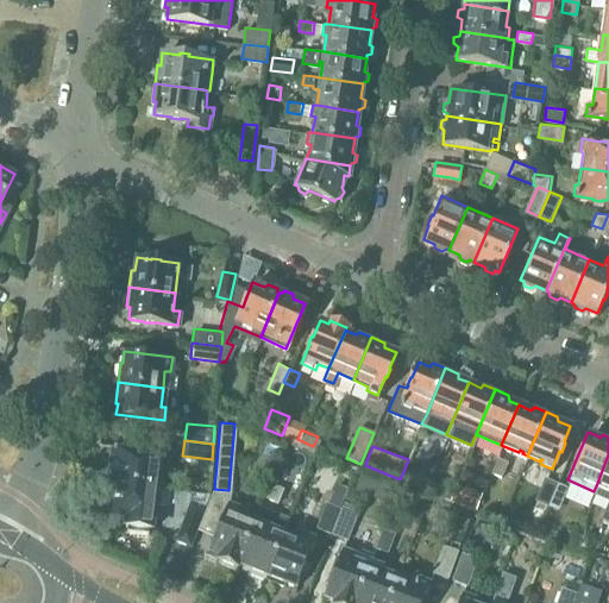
[(107,479),(114,481),(161,485),(164,454),(133,451),(135,448),(124,447),(124,448),(112,447),(111,460),(105,459),(102,477),(107,477),(107,479)]
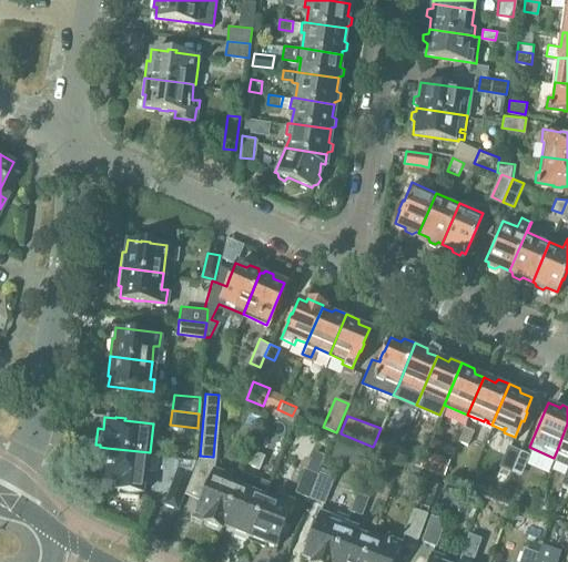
[(567,423),(557,450),(554,458),(567,463),(567,423)]
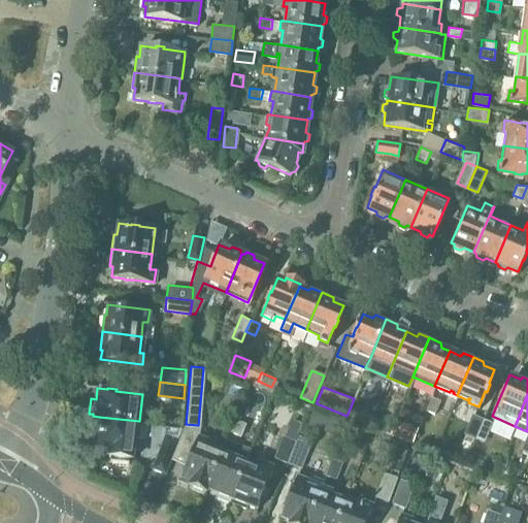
[(425,409),(434,413),(440,399),(430,395),(425,409)]
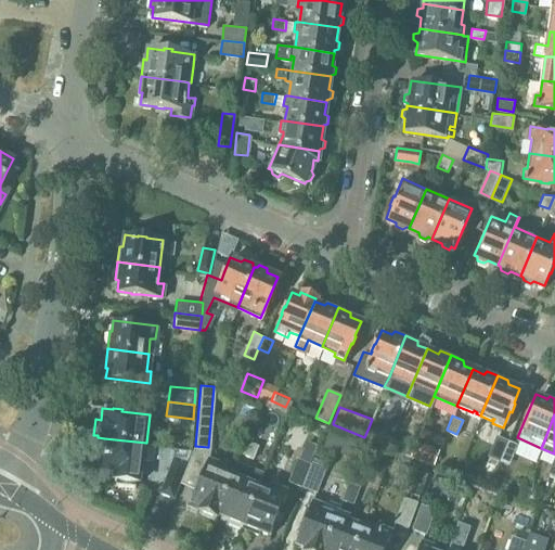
[(385,446),(389,436),(369,427),(364,437),(385,446)]
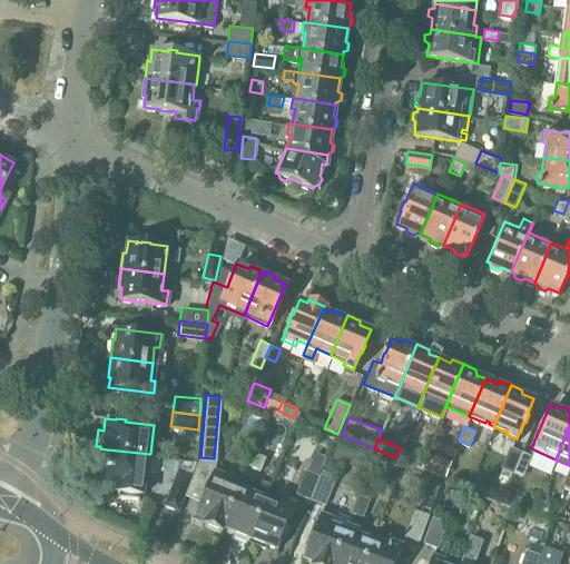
[(254,444),(246,464),(259,468),(265,454),(263,454),(265,448),(254,444)]
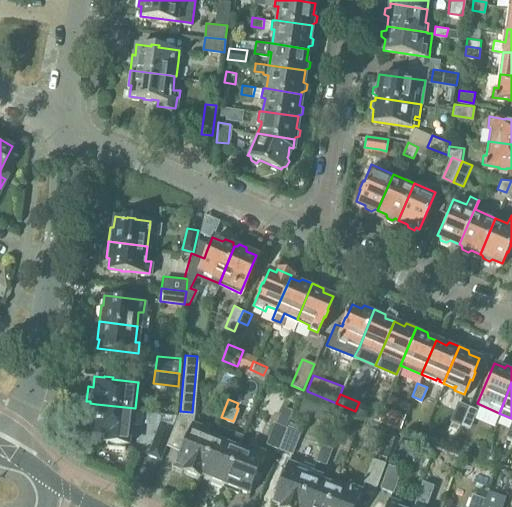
[(459,423),(468,403),(458,399),(450,419),(459,423)]
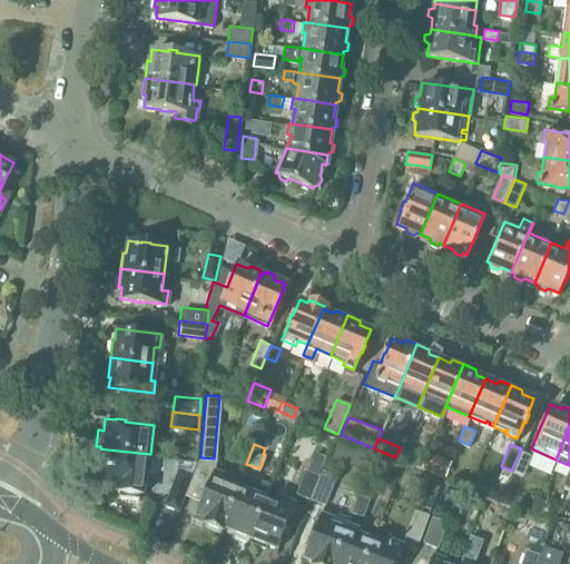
[(414,453),(400,447),(395,457),(410,463),(414,453)]
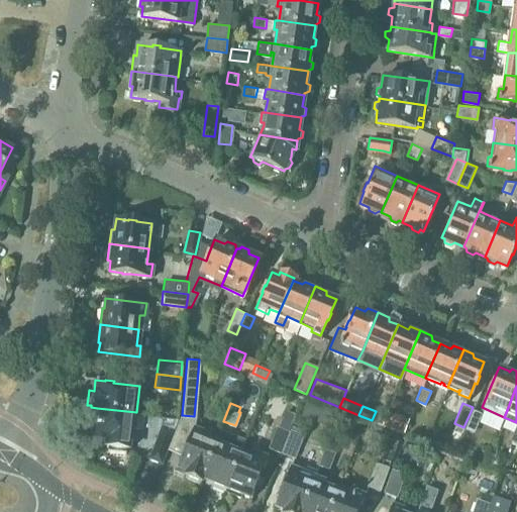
[(473,407),(463,427),(473,432),(482,411),(473,407)]
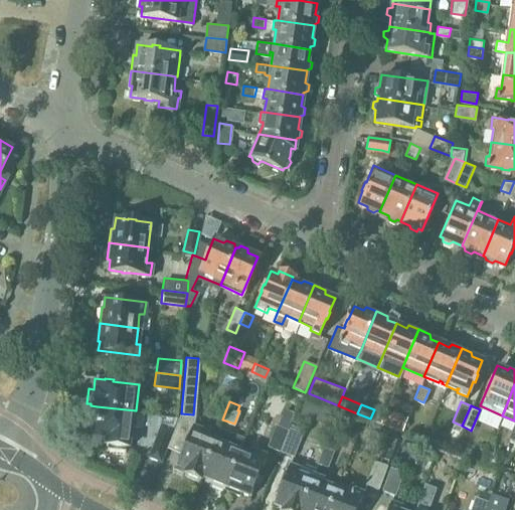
[(93,432),(93,435),(107,436),(106,443),(108,444),(108,448),(125,450),(126,446),(128,446),(138,450),(141,425),(135,423),(136,410),(97,406),(95,416),(92,416),(90,431),(93,432)]
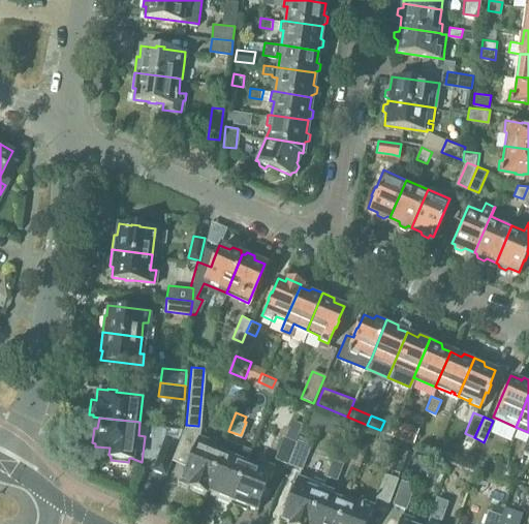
[(291,418),(284,434),(293,438),(301,421),(291,418)]
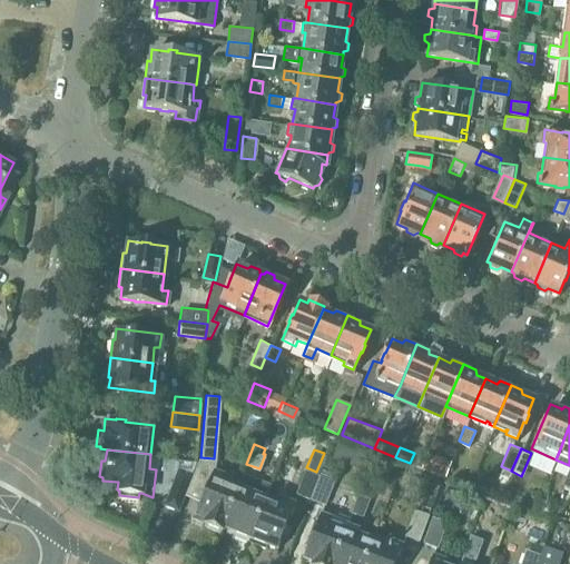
[(424,455),(420,464),(439,472),(442,462),(424,455)]
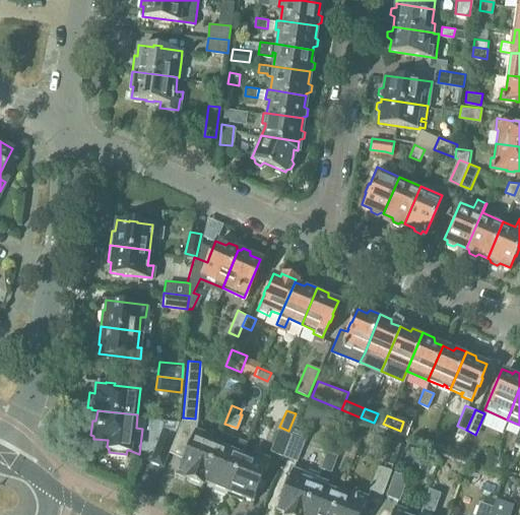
[(156,434),(147,458),(163,463),(179,422),(179,421),(165,419),(158,435),(156,434)]
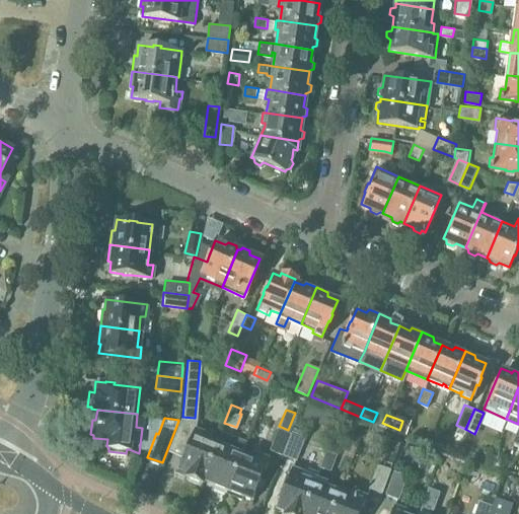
[(290,431),(282,452),(295,457),(303,436),(305,430),(292,425),(290,431)]
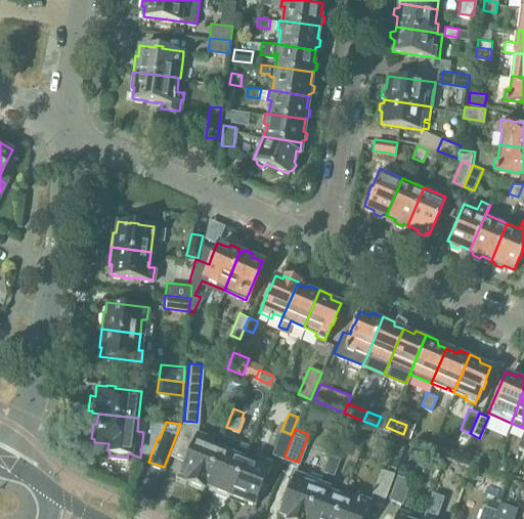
[(280,430),(272,451),(274,452),(285,457),(293,435),(291,434),(281,430),(280,430)]
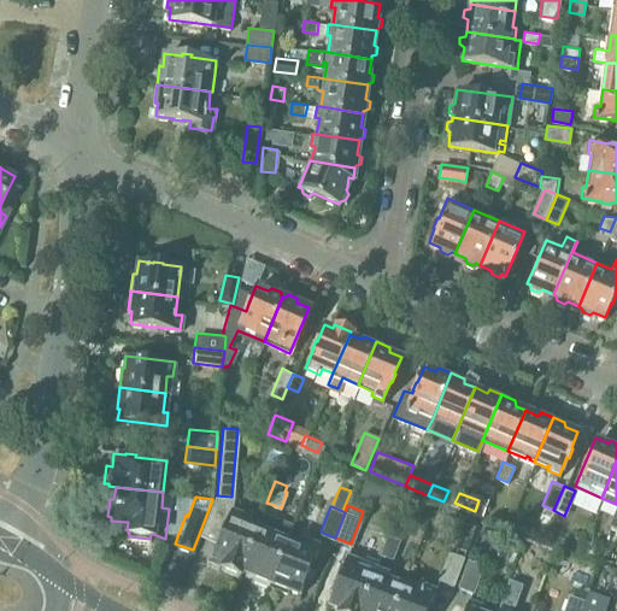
[(242,568),(259,523),(242,516),(244,513),(230,509),(211,556),(222,560),(221,565),(240,574),(242,568)]
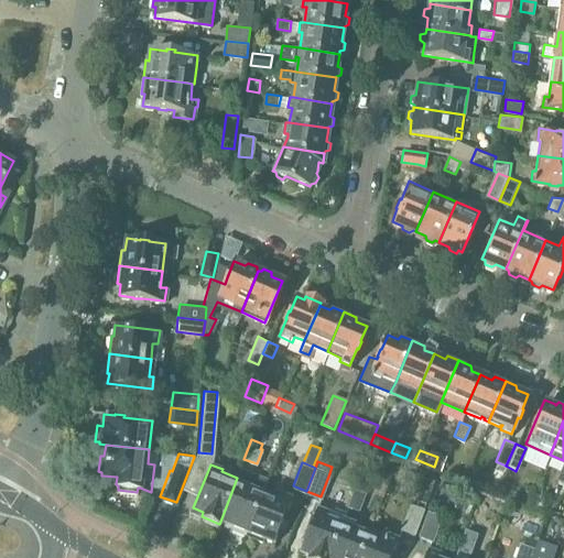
[(237,478),(221,518),(231,523),(230,526),(245,532),(263,488),(268,478),(241,468),(237,478)]
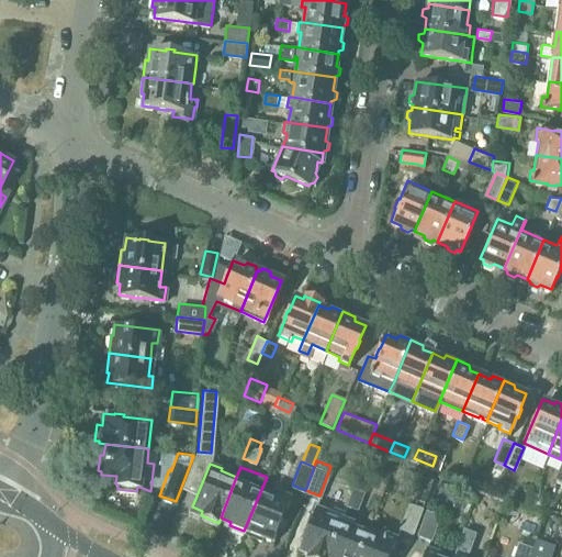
[(358,508),(364,490),(351,486),(345,503),(358,508)]
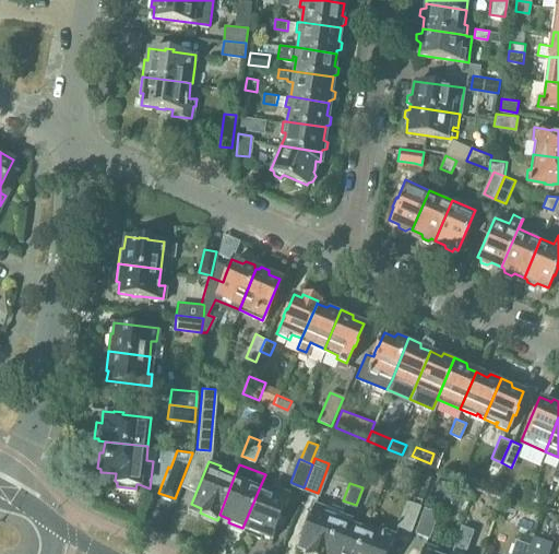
[(272,537),(288,493),(276,487),(275,490),(261,484),(242,528),(259,535),(261,532),(272,537)]
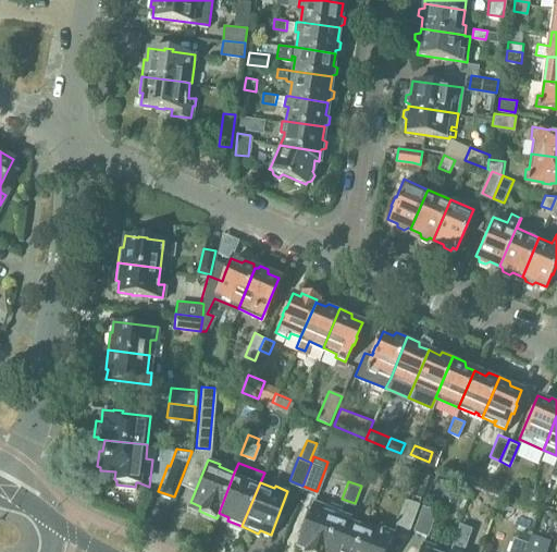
[(305,515),(307,516),(296,544),(306,549),(305,551),(321,551),(336,512),(338,506),(311,497),(305,515)]
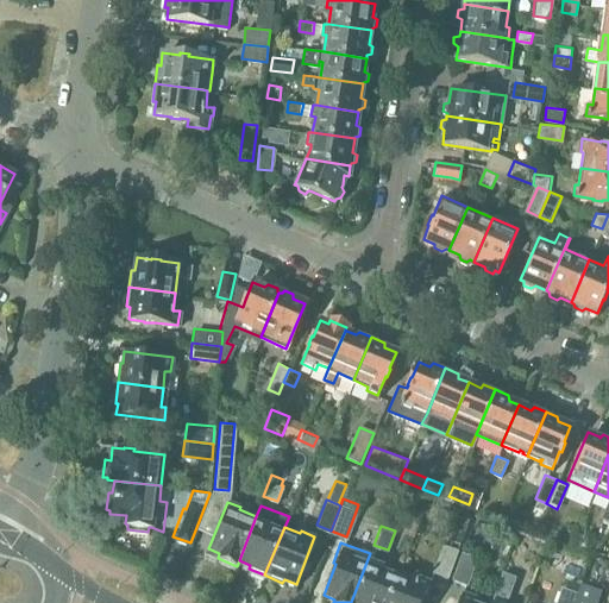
[(433,570),(446,575),(456,548),(443,544),(433,570)]
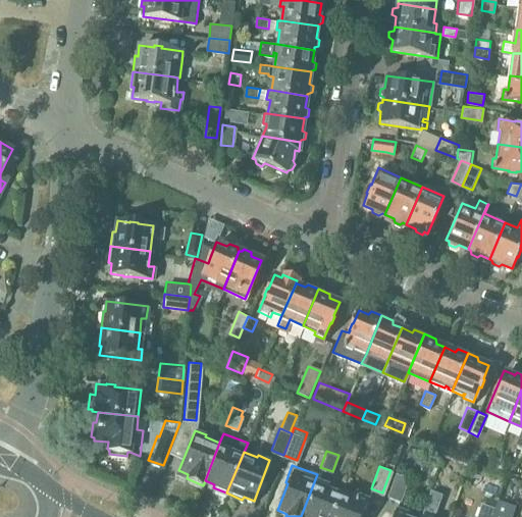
[(396,472),(387,495),(399,499),(407,476),(396,472)]
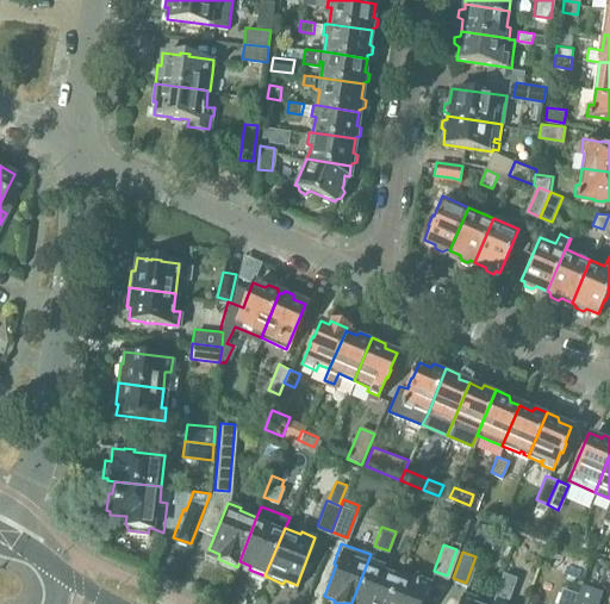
[(386,603),(398,572),(368,560),(352,603),(386,603)]
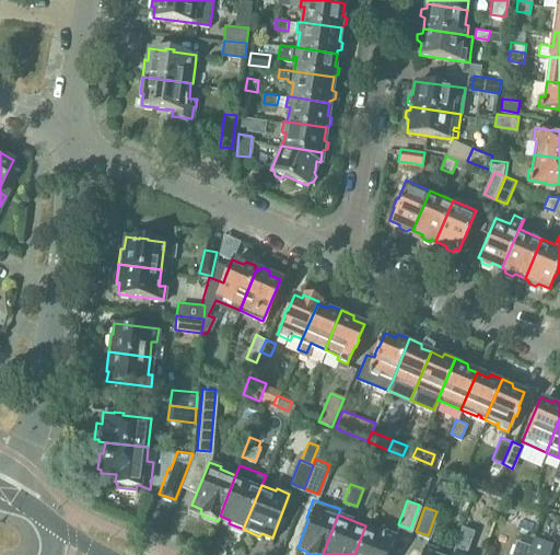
[(386,554),(395,535),(382,530),(381,531),(365,525),(354,554),(386,554)]
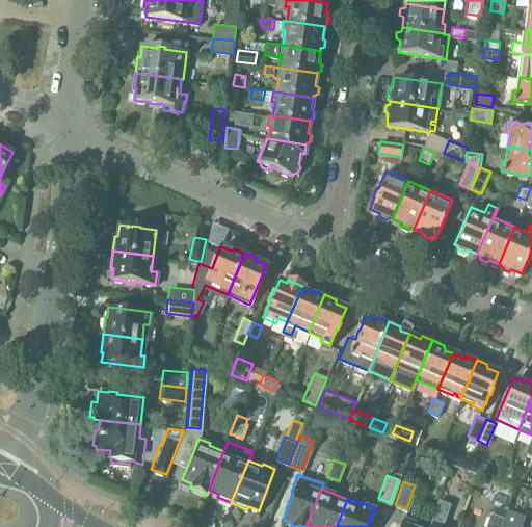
[(441,526),(450,503),(437,499),(432,512),(427,526),(441,526)]
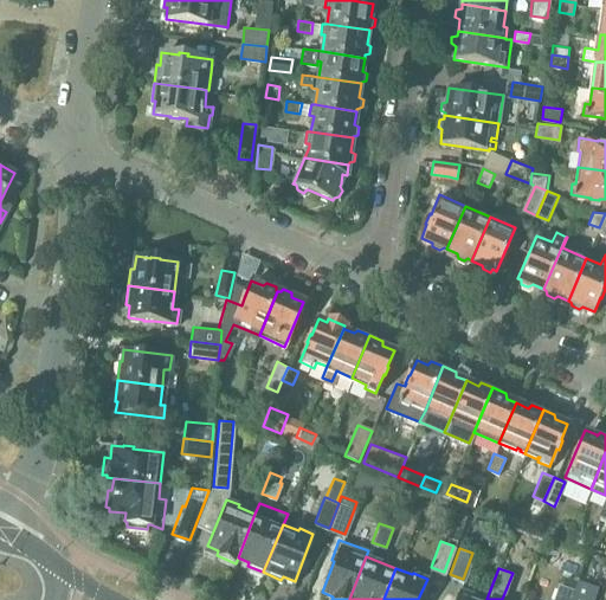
[(592,599),(598,582),(577,575),(573,587),(568,599),(592,599)]
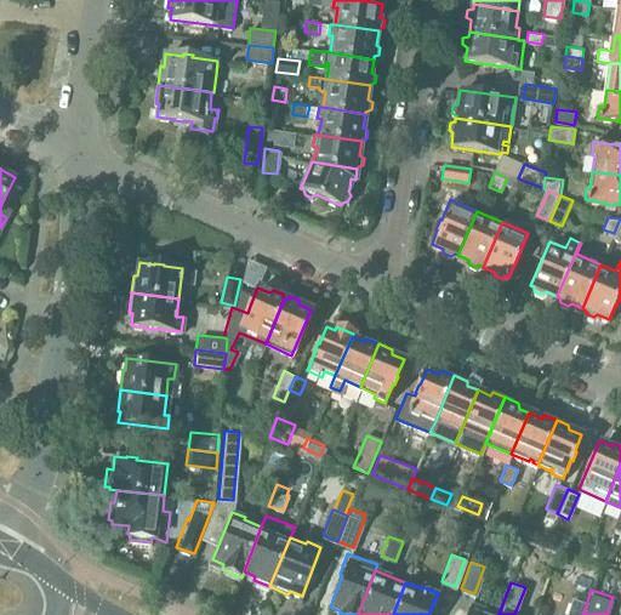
[(582,614),(587,602),(576,598),(573,597),(565,614),(582,614)]
